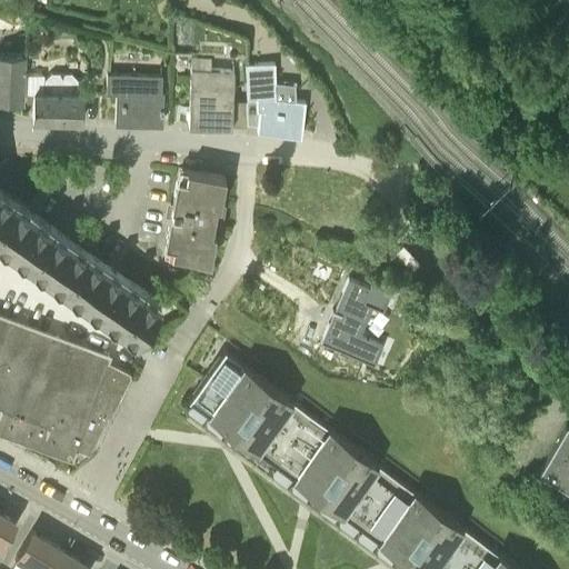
[(26,42),(26,57),(38,57),(39,43),(26,42)]
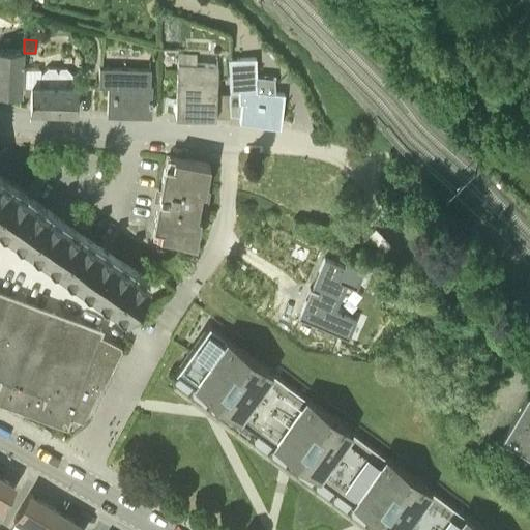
[(218,64),(196,63),(197,53),(178,52),(178,63),(175,114),(176,115),(176,114),(187,115),(187,111),(214,112),(214,116),(229,117),(231,93),(217,92),(218,64)]
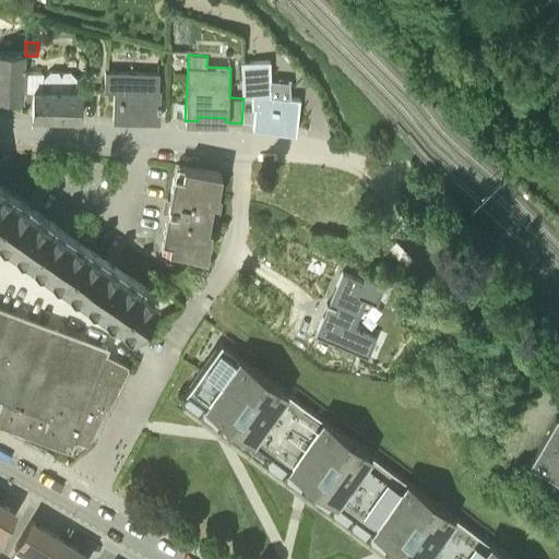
[(0,56),(0,103),(24,104),(25,58),(0,56)]
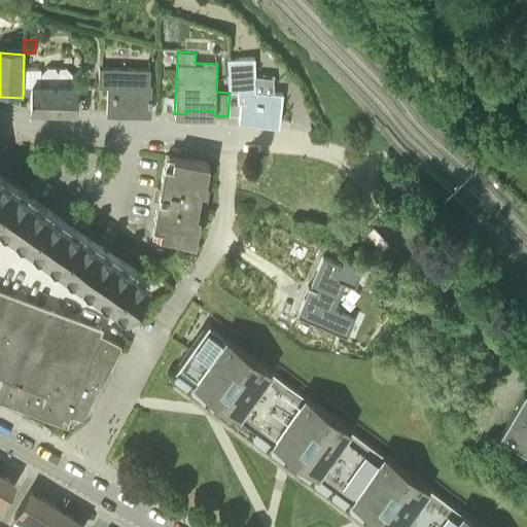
[(238,114),(278,120),(283,93),(256,90),(256,59),(232,60),(232,91),(238,91),(237,103),(240,103),(238,114)]
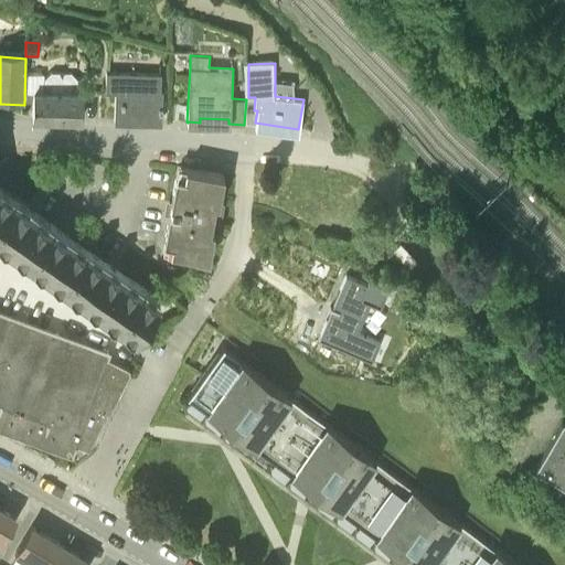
[(120,91),(119,119),(120,119),(121,113),(138,114),(137,119),(138,119),(138,118),(159,119),(159,120),(160,120),(162,89),(159,89),(160,74),(105,71),(105,89),(120,91)]
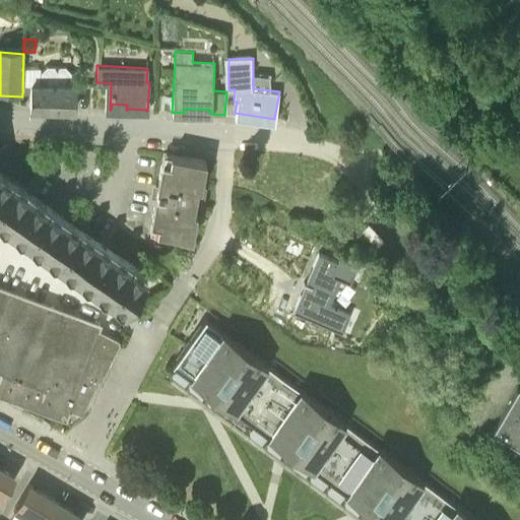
[(30,82),(28,106),(75,108),(76,84),(71,84),(71,74),(65,67),(47,66),(40,73),(39,82),(30,82)]
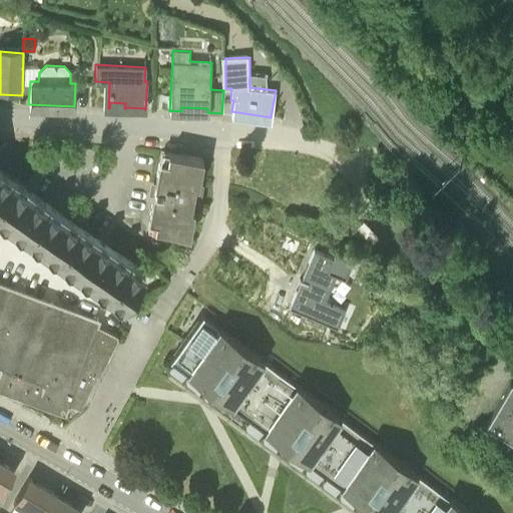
[(202,157),(168,151),(166,160),(159,159),(148,216),(155,218),(154,227),(192,234),(196,209),(201,210),(205,183),(197,182),(202,157)]
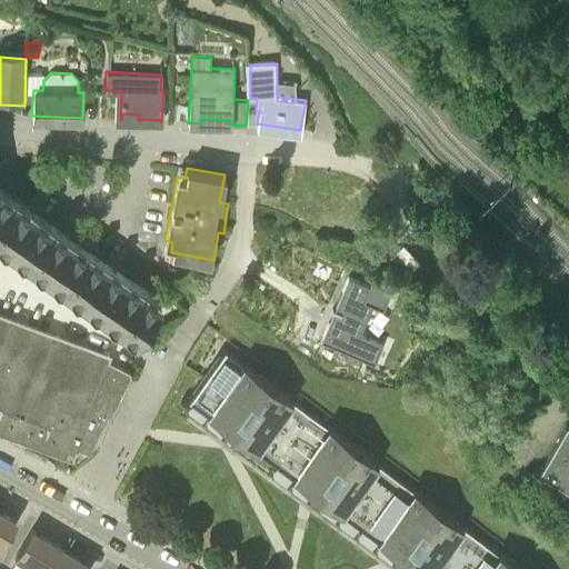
[(0,237),(136,333),(160,300),(0,187),(0,237)]
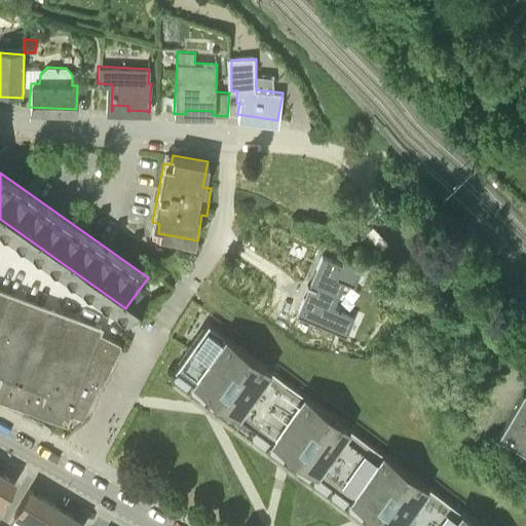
[(343,266),(323,258),(310,285),(314,289),(309,301),(305,299),(295,316),(344,338),(352,314),(336,310),(343,286),(350,289),(361,270),(345,263),(343,266)]
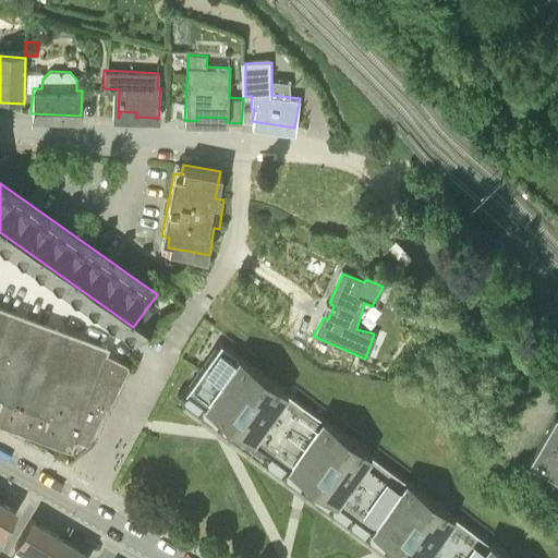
[(128,364),(121,362),(107,355),(109,349),(0,307),(0,395),(2,396),(0,400),(0,419),(72,446),(75,438),(86,443),(128,364)]
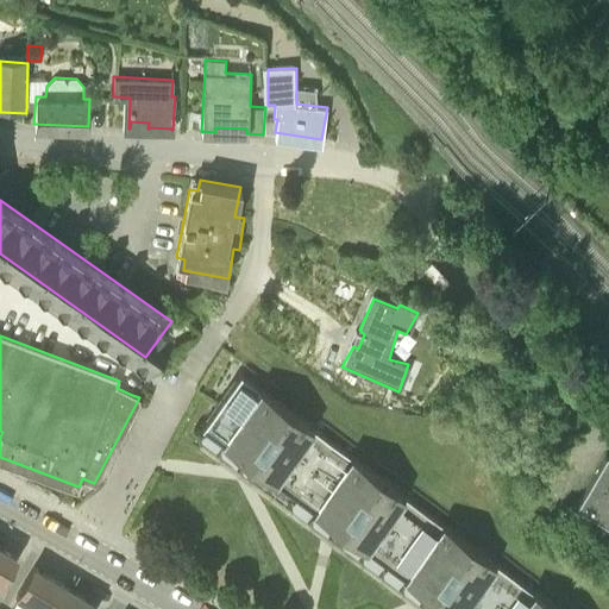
[(293,491),(331,439),(239,371),(201,424),(293,491)]
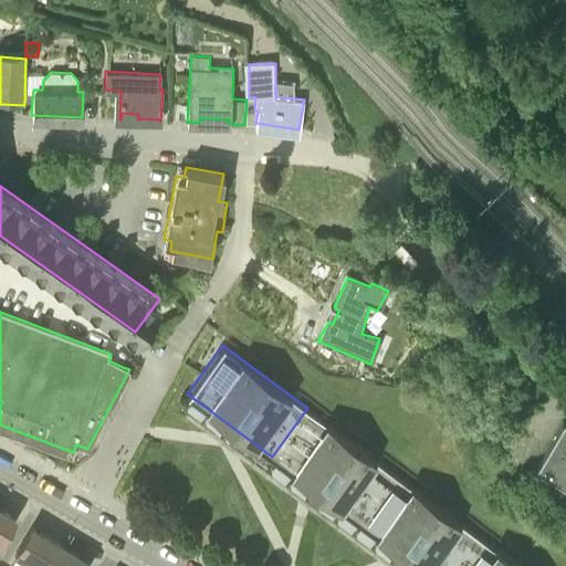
[(357,520),(392,471),(307,408),(272,457),(357,520)]
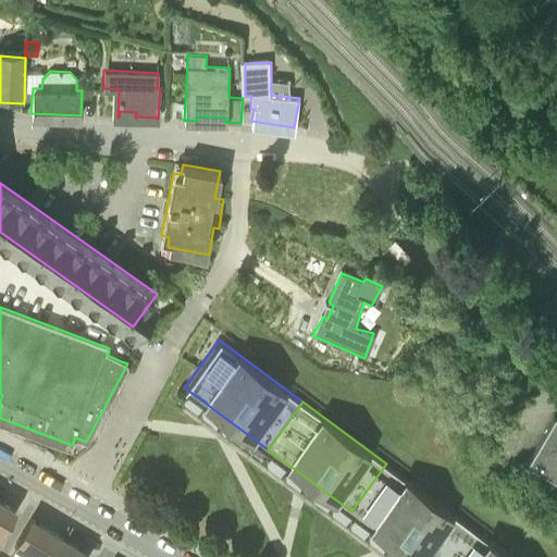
[(556,480),(556,416),(554,415),(529,463),(556,480)]
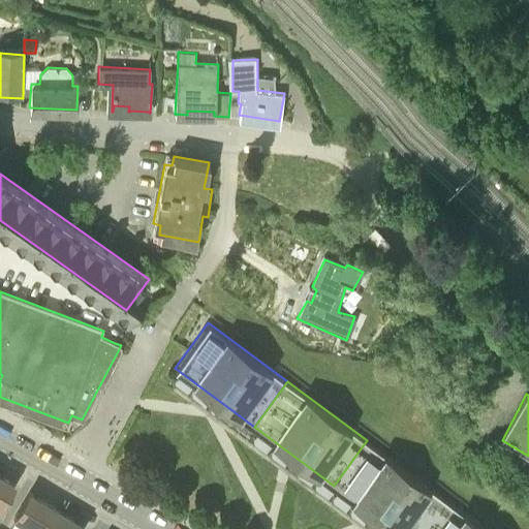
[(367,440),(334,486),(392,528),(424,528),(446,499),(367,440)]
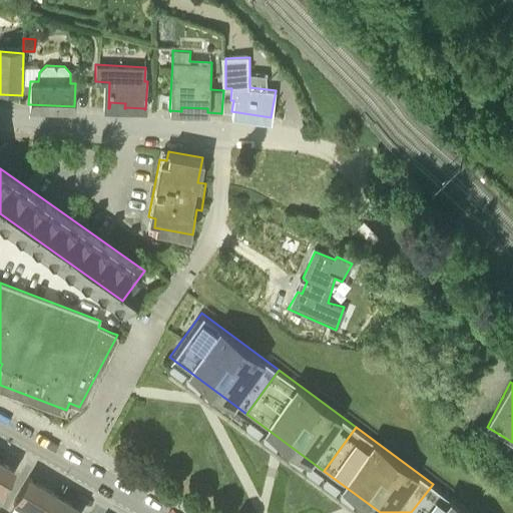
[(0,460),(0,490),(13,468),(0,460)]
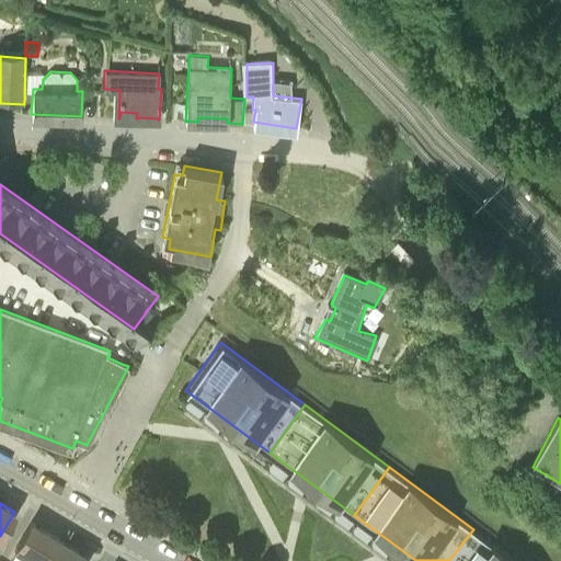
[(45,560),(59,539),(31,522),(14,547),(29,556),(25,560),(45,560)]
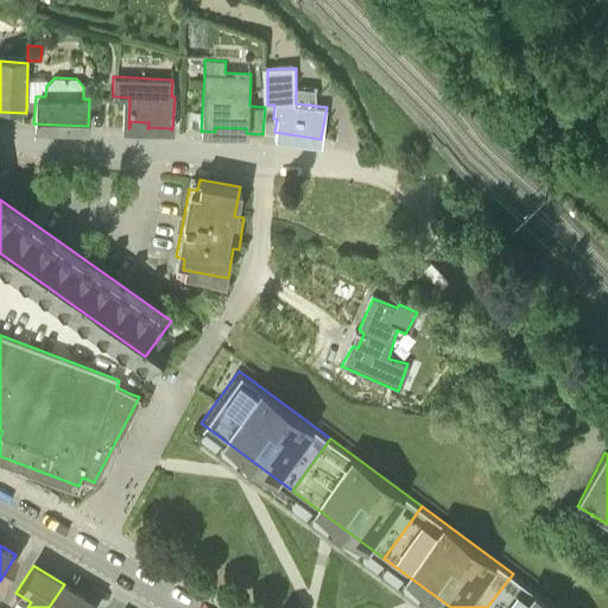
[(559,607),(513,574),(487,607),(559,607)]
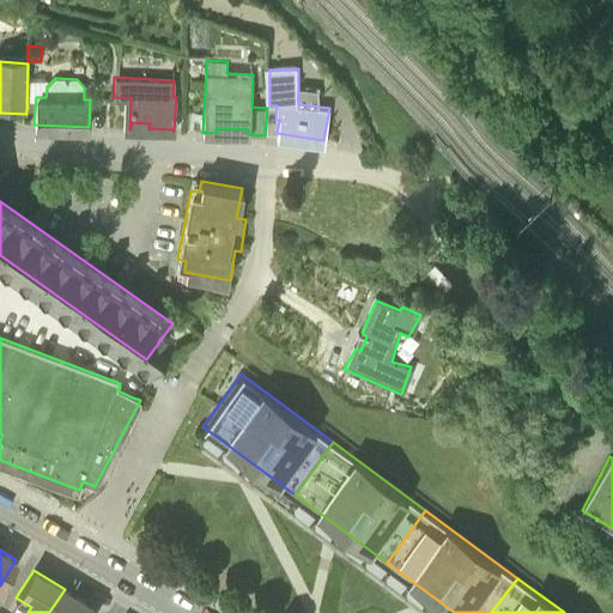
[(92,612),(96,608),(65,589),(49,612),(92,612)]
